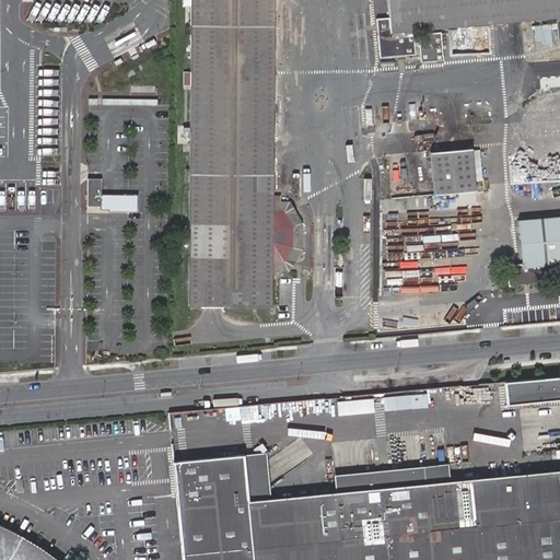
[(277,0),(194,0),(190,313),(273,314),(273,277),(288,277),(291,266),(295,266),(300,252),(300,235),(295,220),(291,220),(288,209),(275,209),(277,0)]
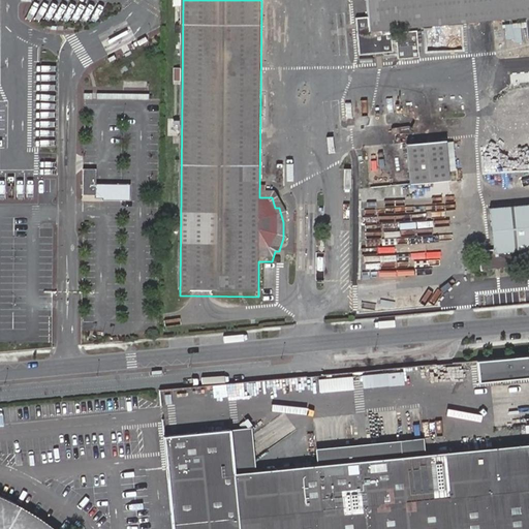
[(528,0),(368,0),(370,17),(359,19),(363,56),(396,52),(395,43),(400,42),(399,38),(395,38),(394,28),(528,14),(528,26),(528,0)]
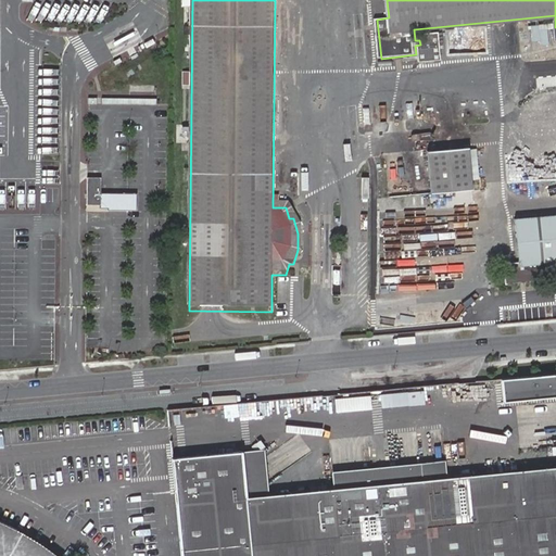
[(429,152),(432,193),(475,190),(475,180),(472,150),(472,148),(429,152)]
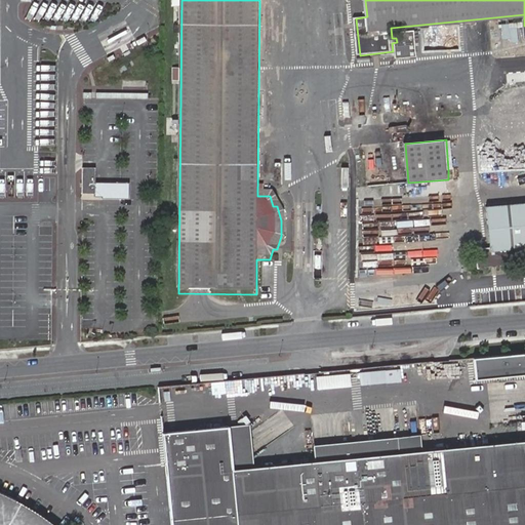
[(454,169),(452,142),(446,142),(448,170),(454,169)]
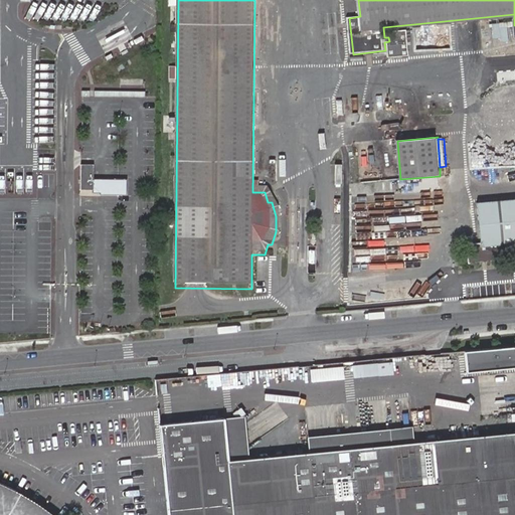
[(95,163),(80,164),(80,189),(94,189),(94,194),(128,194),(128,178),(95,178),(95,163)]
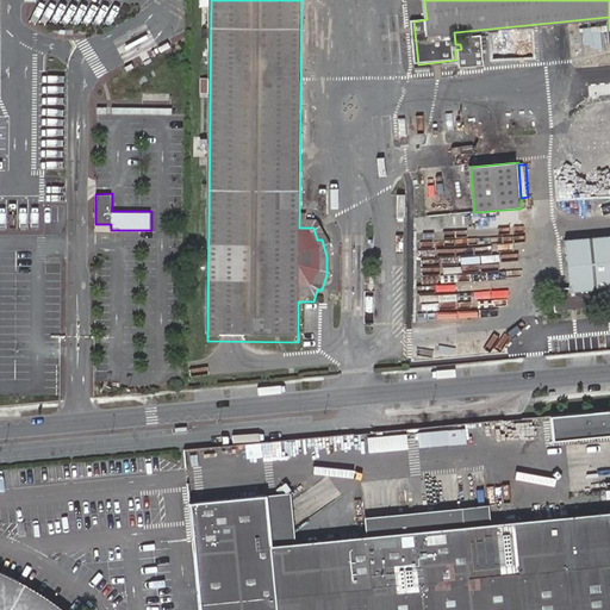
[(554,288),(556,309),(604,304),(603,287),(607,287),(609,304),(609,313),(609,312),(609,235),(566,240),(571,286),(554,288)]
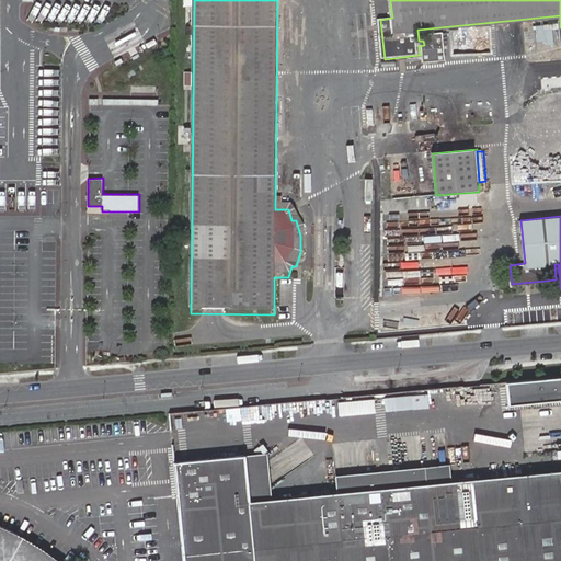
[(560,560),(560,376),(505,381),(507,404),(560,399),(560,470),(450,481),(448,465),(334,476),(336,493),(271,500),(265,454),(173,464),(182,560),(560,560)]
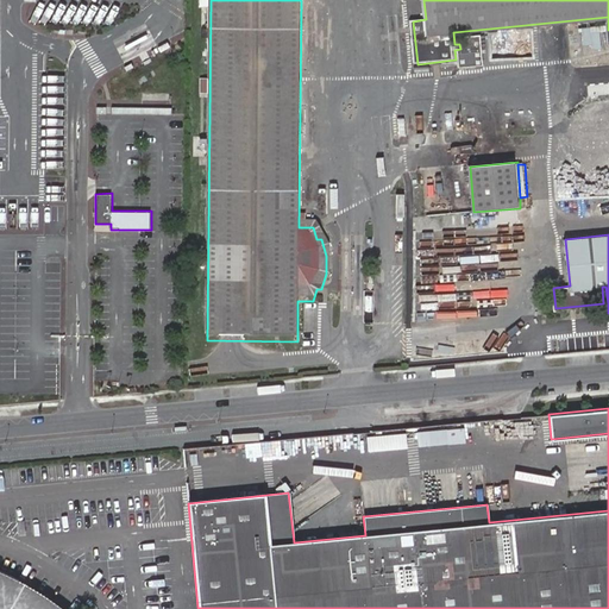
[(466,428),(421,428),(421,443),(466,443),(466,428)]
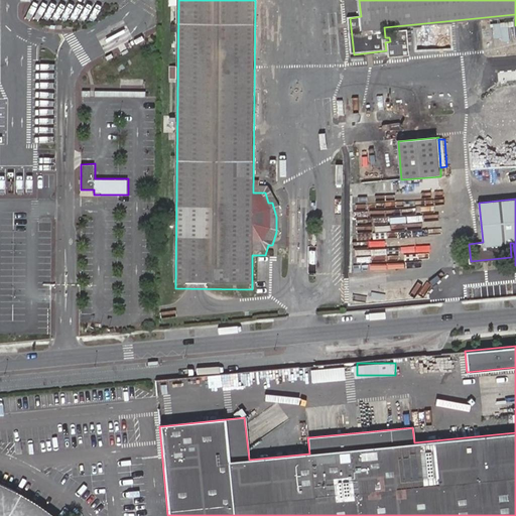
[(346,379),(346,369),(313,368),(313,379),(346,379)]
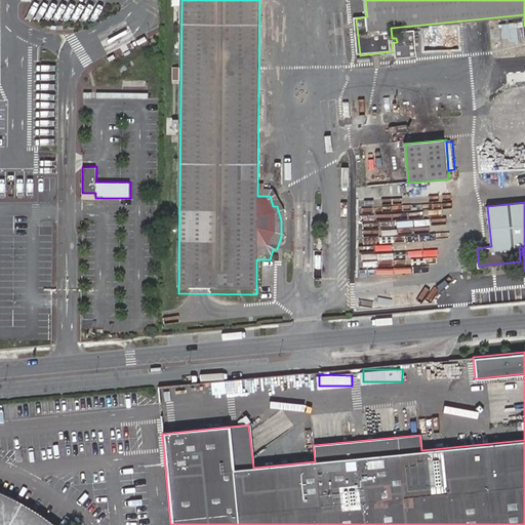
[(0,524),(53,524),(44,517),(24,505),(4,495),(0,492),(0,524)]
